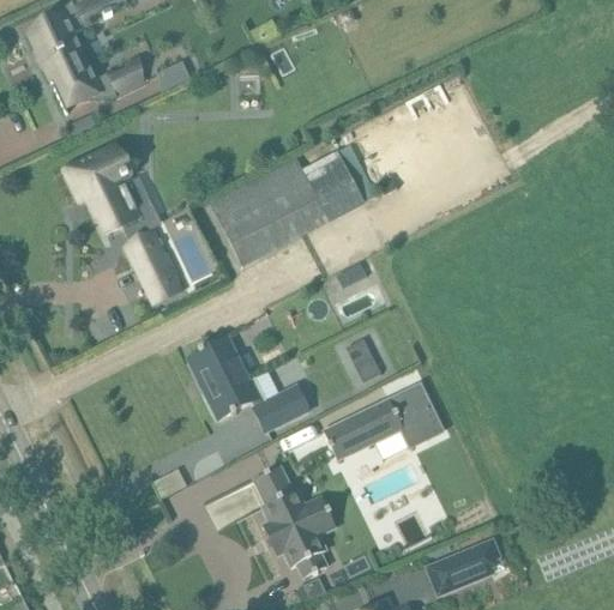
[(30,32),(28,32),(52,83),(56,79),(60,85),(55,88),(65,108),(94,95),(96,100),(118,97),(116,95),(148,80),(148,78),(138,82),(130,64),(96,79),(73,32),(113,14),(112,12),(126,5),(124,0),(80,0),(73,4),(72,1),(44,26),(46,28),(31,35),(30,32)]
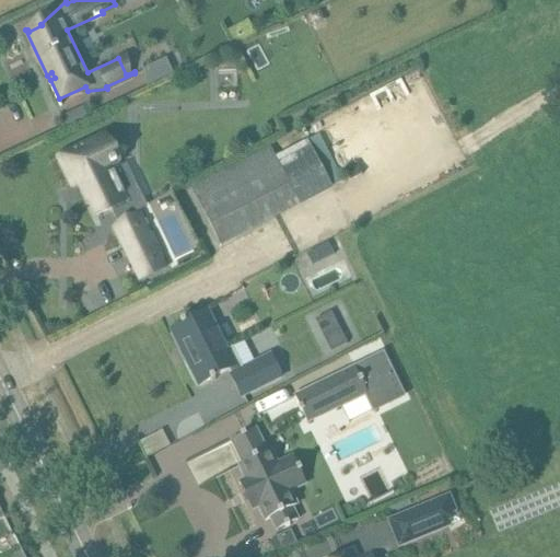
[(253,44),(243,48),(247,57),(257,53),(253,44)]
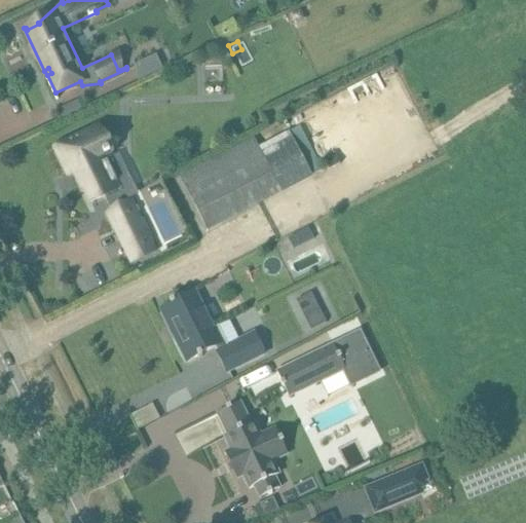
[(138,77),(139,78),(163,67),(156,52),(137,62),(143,75),(138,77)]
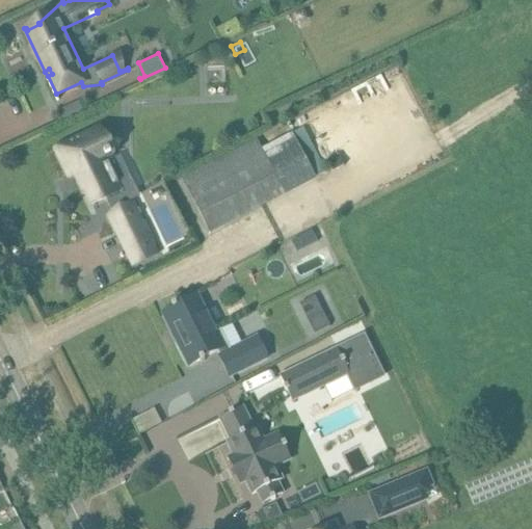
[(104,158),(111,154),(98,127),(54,148),(68,175),(75,172),(90,203),(118,189),(104,158)]
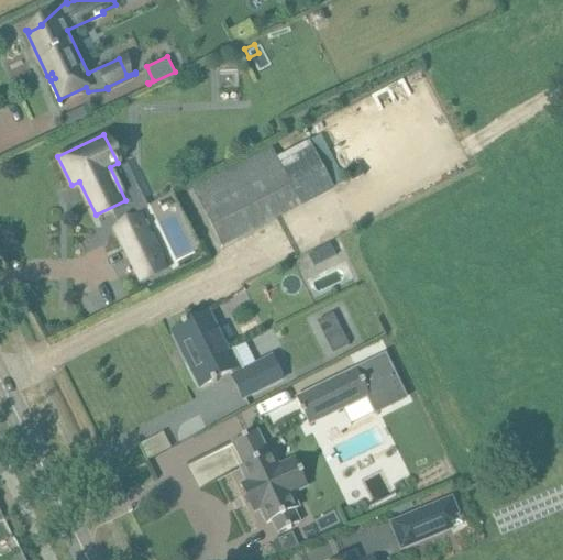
[(272,146),(197,185),(225,241),(300,201),(272,146)]
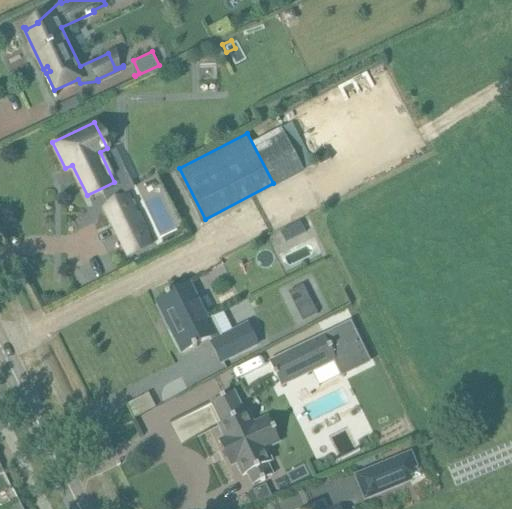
[(152,241),(129,194),(106,206),(129,252),(152,241)]
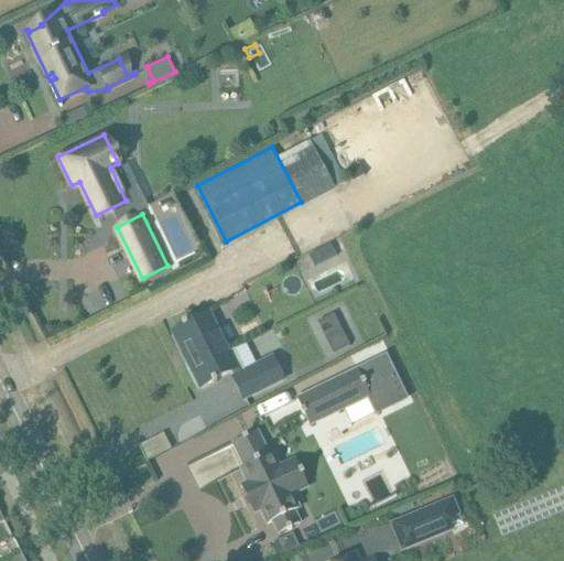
[(332,241),(322,247),(327,259),(338,254),(332,241)]
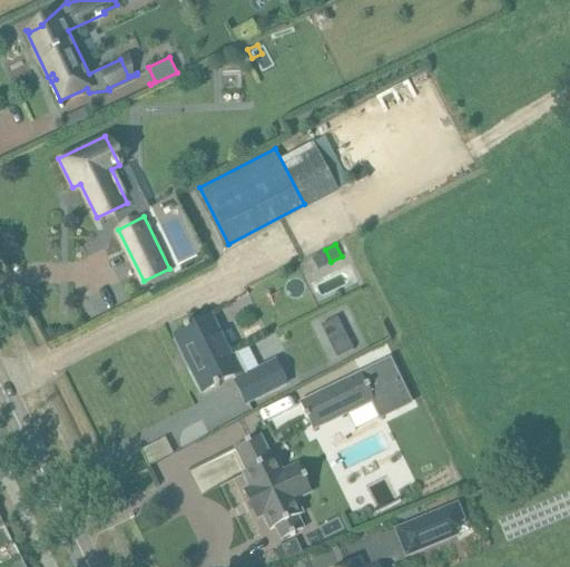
[(212,315),(189,326),(188,324),(184,325),(186,329),(179,332),(194,361),(190,363),(203,389),(214,383),(216,387),(219,384),(218,382),(233,374),(246,401),(287,381),(277,360),(248,374),(236,351),(231,354),(212,315)]
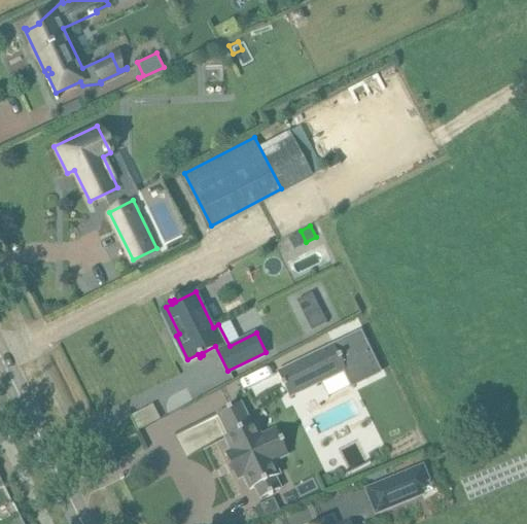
[(311,292),(296,299),(311,328),(325,322),(311,292)]
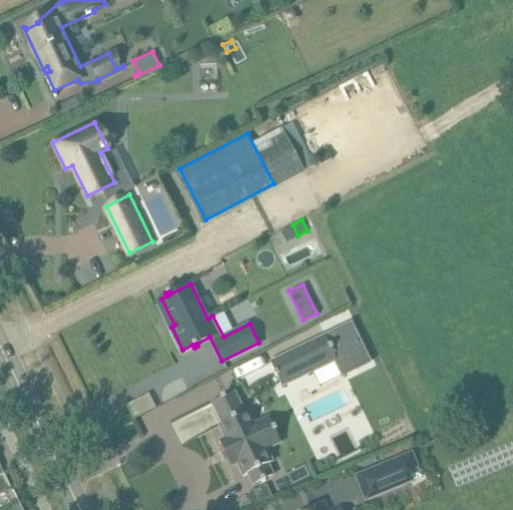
[(323,336),(271,362),(276,372),(274,372),(276,376),(277,375),(282,385),(335,359),(344,378),(371,365),(359,340),(332,353),(323,336)]
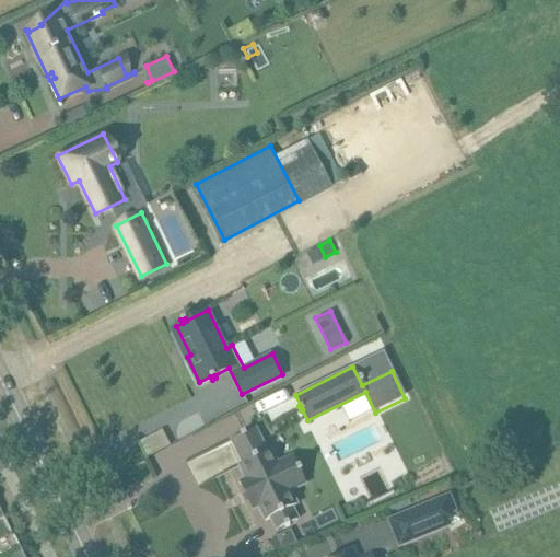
[(267,451),(256,427),(246,431),(245,430),(241,432),(242,433),(232,438),(243,462),(240,464),(248,483),(244,484),(253,501),(257,500),(266,518),(271,515),(277,528),(286,524),(287,525),(290,523),(290,522),(298,518),(292,506),(298,503),(291,489),(306,482),(301,471),(302,470),(300,465),(299,466),(293,454),(278,462),(271,449),(267,451)]
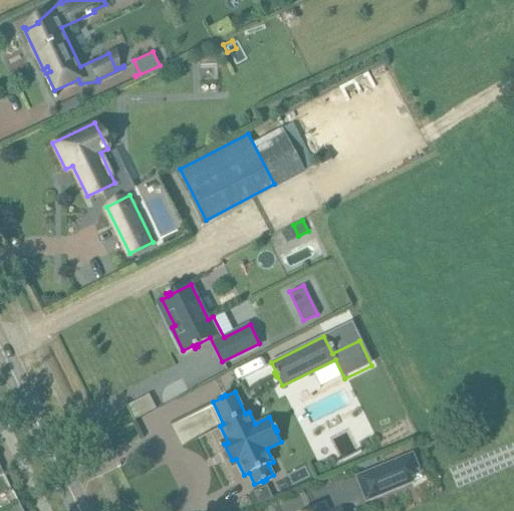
[(150,393),(130,402),(136,415),(156,406),(150,393)]
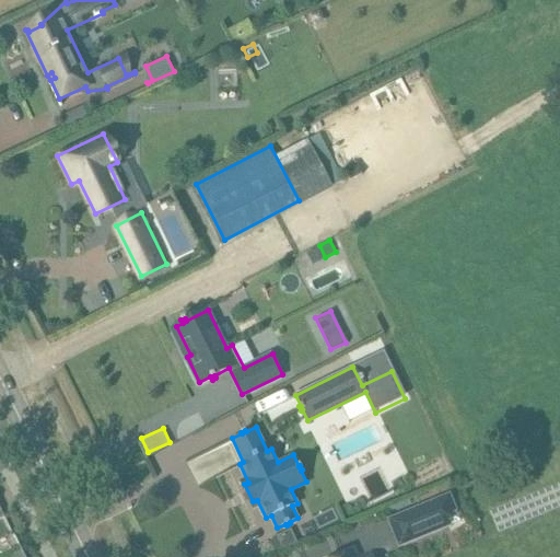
[(456,510),(450,494),(388,518),(399,545),(451,523),(461,520),(456,511),(456,510)]
